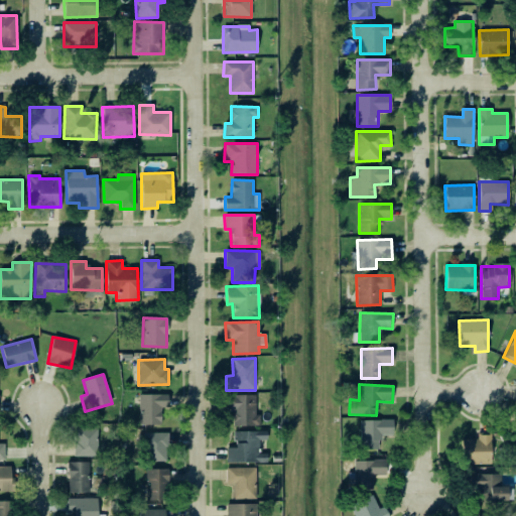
[(167,395),(139,395),(139,425),(161,424),(160,407),(168,407),(167,395)]
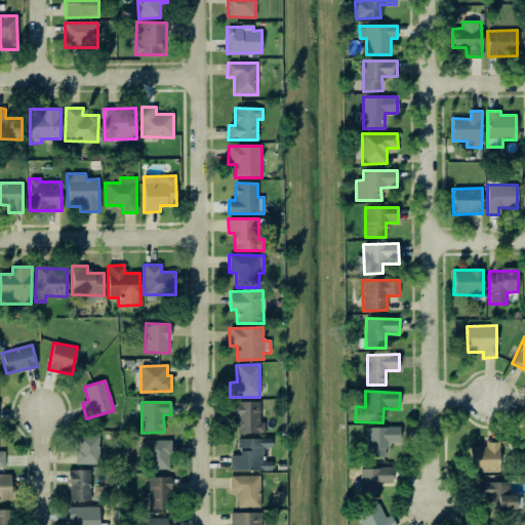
[(259,402),(233,402),(233,434),(265,434),(265,422),(259,422),(259,402)]
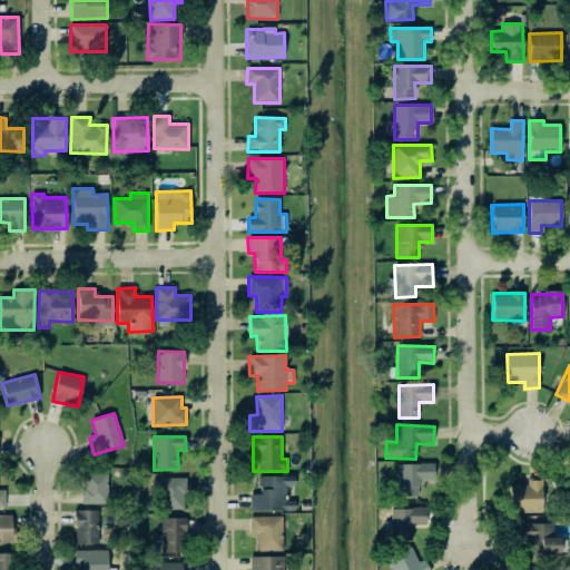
[(433,463),(397,464),(397,497),(420,495),(420,481),(434,480),(433,463)]
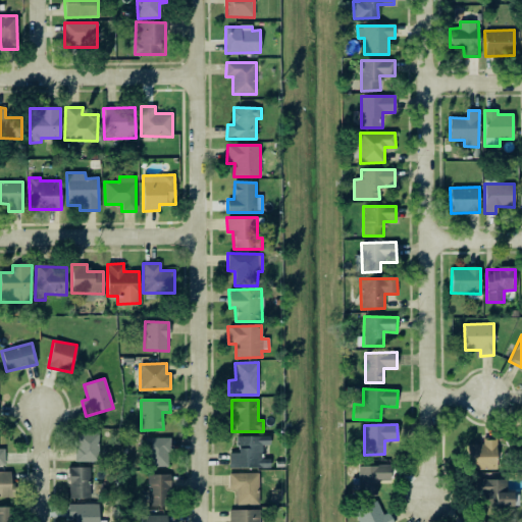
[(99,461),(98,430),(75,430),(75,462),(99,461)]
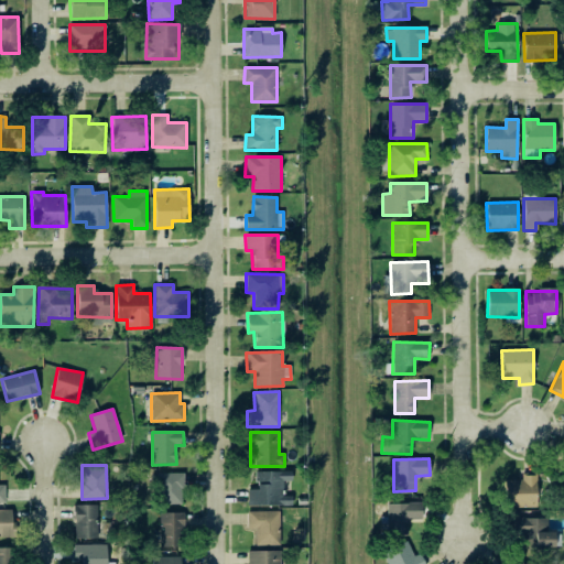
[(292,506),(292,496),(283,496),(283,480),(292,480),(292,472),(256,472),(256,489),(248,489),(248,506),(292,506)]
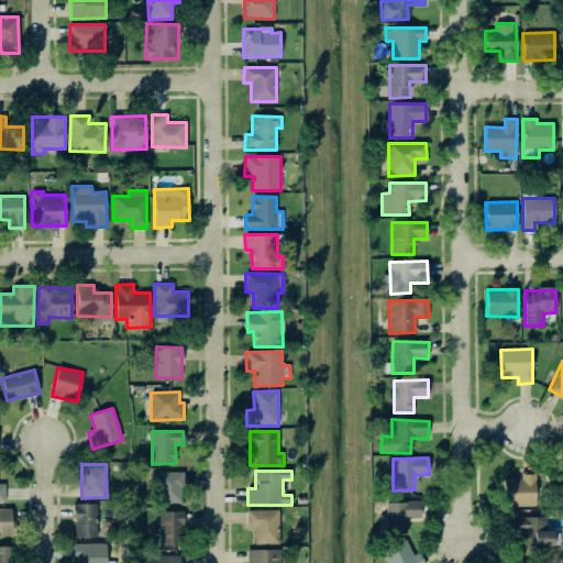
[(183,472),(159,472),(161,490),(157,490),(157,504),(183,504),(183,472)]
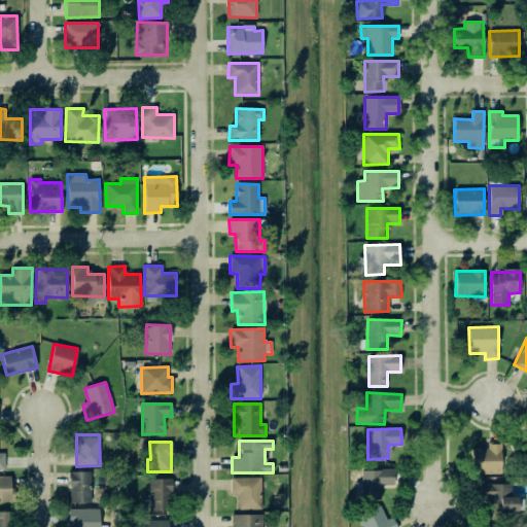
[(501,473),(500,444),(487,444),(487,449),(472,449),(472,475),(501,473)]
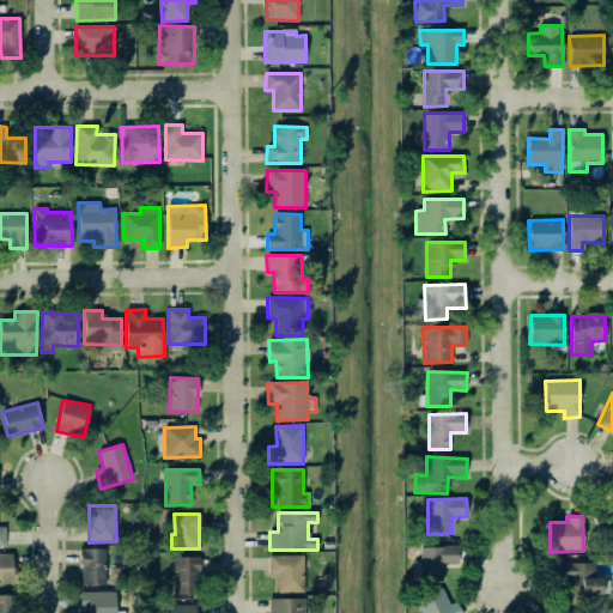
[(422,547),(420,581),(443,581),(443,565),(457,565),(459,547),(422,547)]
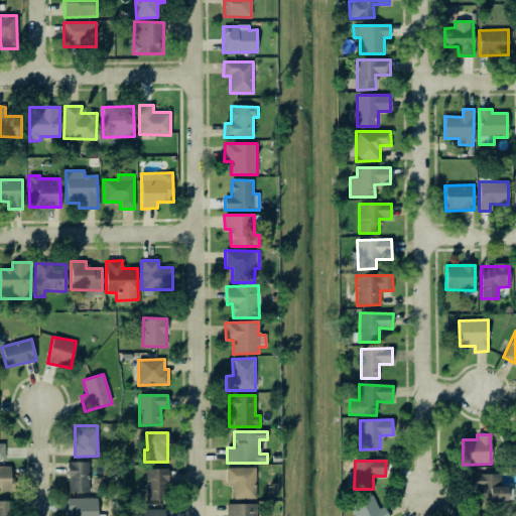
[(89,462),(68,463),(69,493),(90,492),(89,462)]
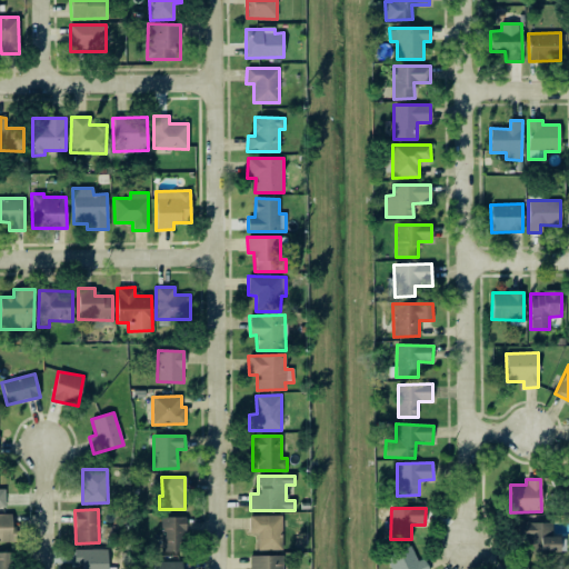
[(0,541),(13,541),(12,513),(0,513),(0,541)]
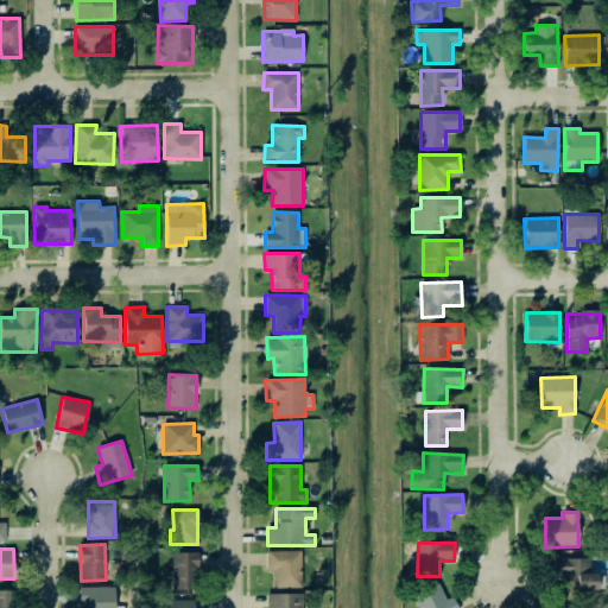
[(276,588),(302,588),(301,551),(266,552),(267,572),(274,571),(276,588)]
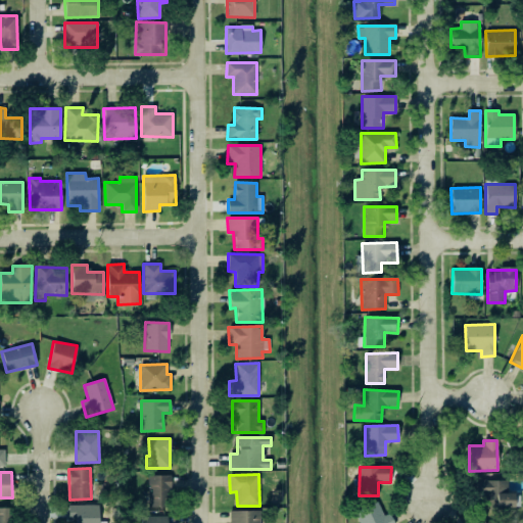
[(148,476),(148,508),(171,507),(170,475),(148,476)]
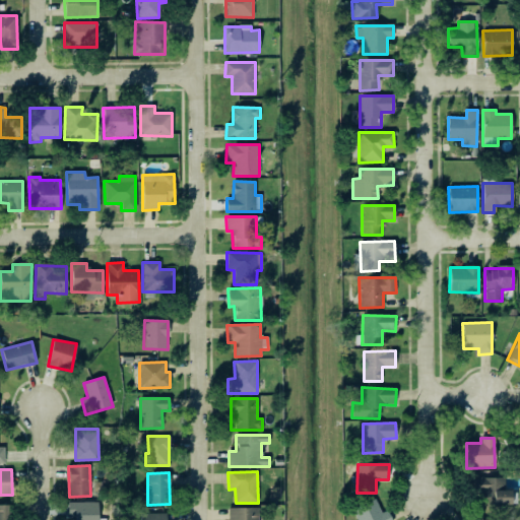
[(504,477),(470,478),(470,494),(482,493),(483,506),(517,504),(516,492),(505,493),(504,477)]
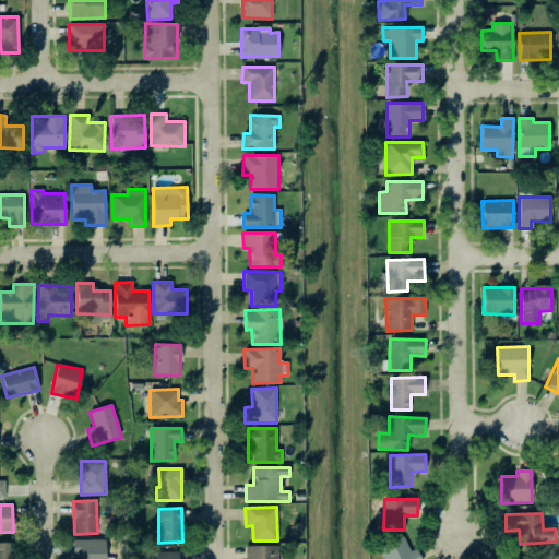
[(383,558),(420,558),(416,549),(409,551),(404,537),(379,547),(383,558)]
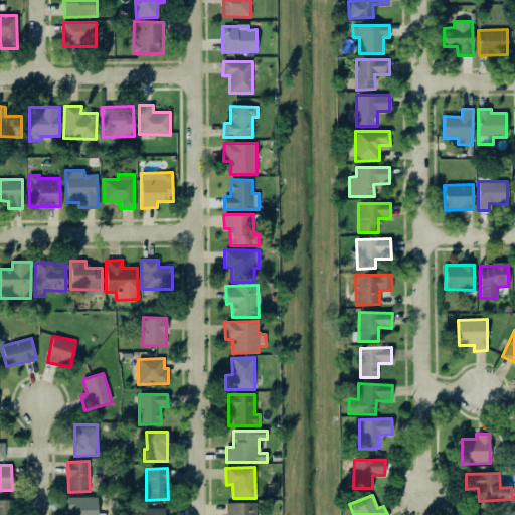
[(97,514),(97,497),(66,498),(67,513),(73,513),(72,514),(97,514)]
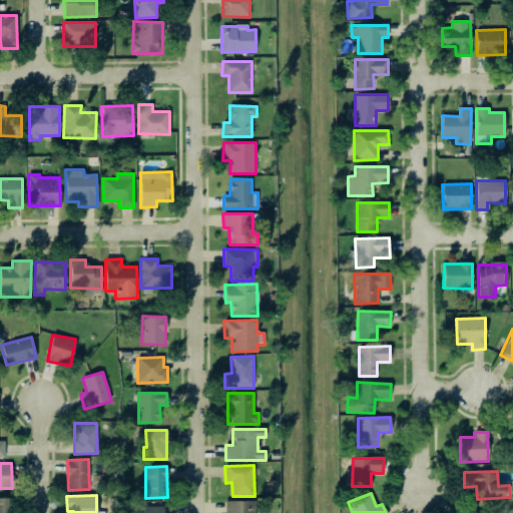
[(254,512),(254,501),(225,501),(224,512),(254,512)]
